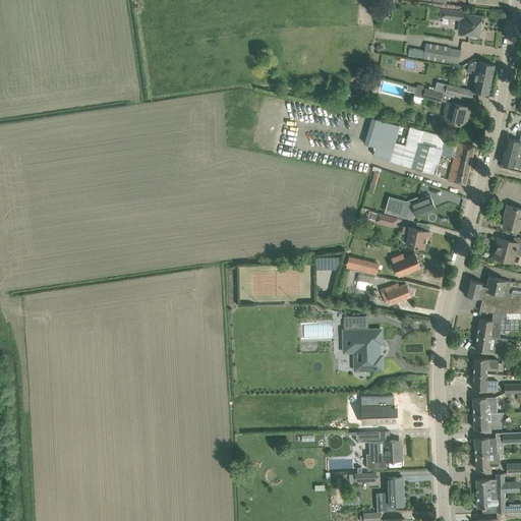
[(450,10),(449,18),(456,18),(456,16),(465,17),(464,33),(469,34),(468,39),(478,41),(481,15),(469,14),(469,12),(450,10)]
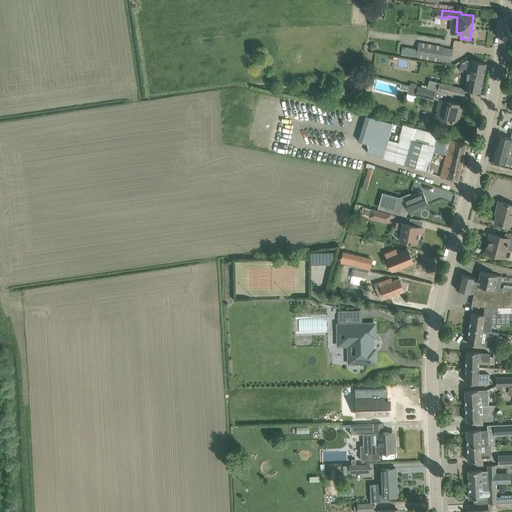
[(440,61),(442,47),(443,47),(418,42),(417,49),(402,46),(400,55),(440,61)]
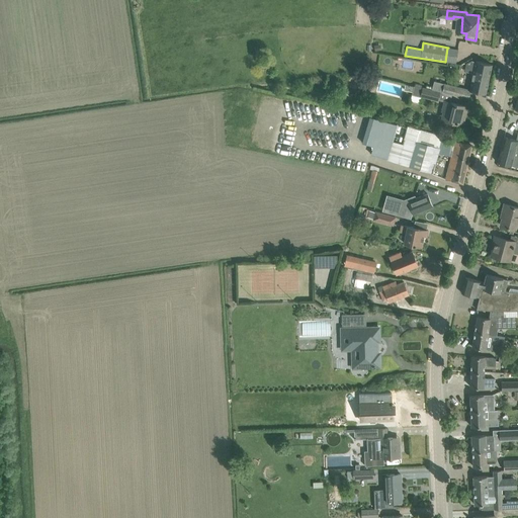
[(473,74),(470,90),(485,93),(491,64),(477,61),(477,62),(473,74)]
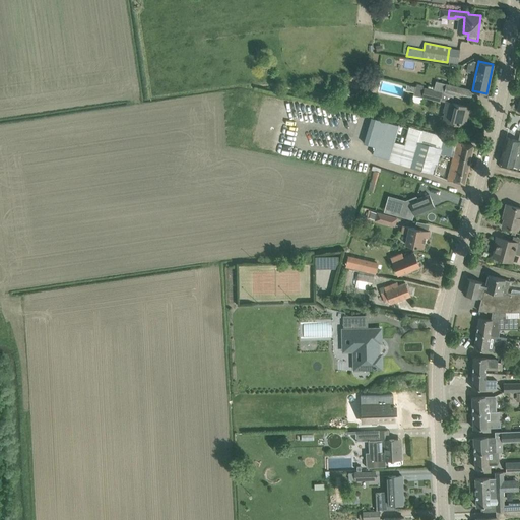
[(434,89),(460,95),(462,87),(436,81),(434,89)]
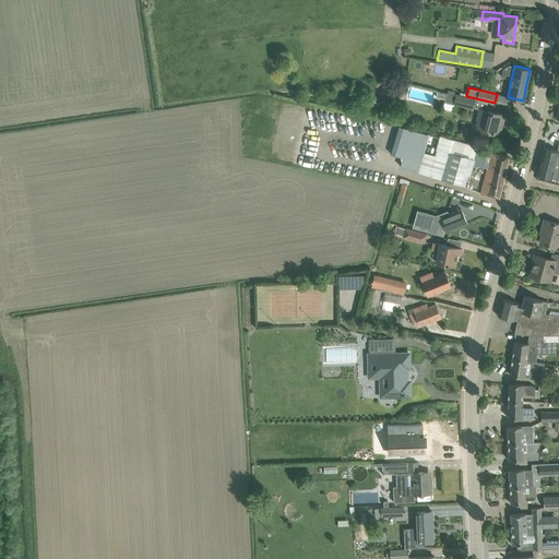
[(448,93),(445,103),(455,105),(455,104),(473,108),(475,99),(448,93)]
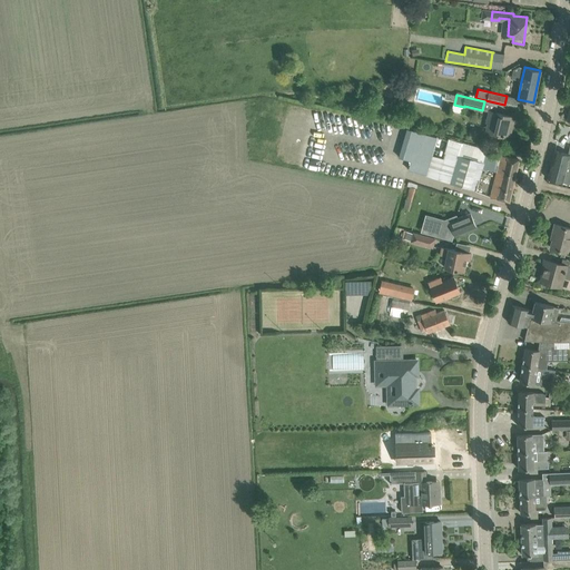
[(514,117),(503,115),(488,110),(484,123),(487,123),(484,130),(489,131),(498,134),(509,137),(514,117)]
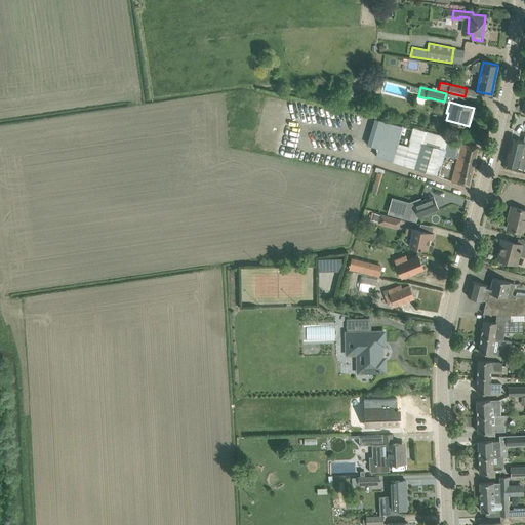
[(329,127),(333,111),(295,103),(291,120),(329,127)]
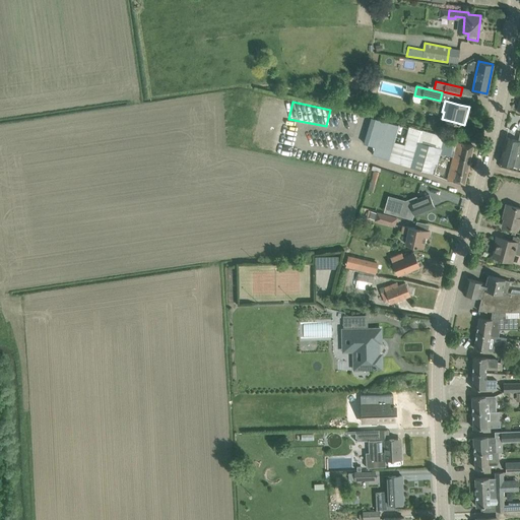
[(371,117),(364,143),(375,146),(373,154),(388,159),(392,146),(398,125),(371,117)]
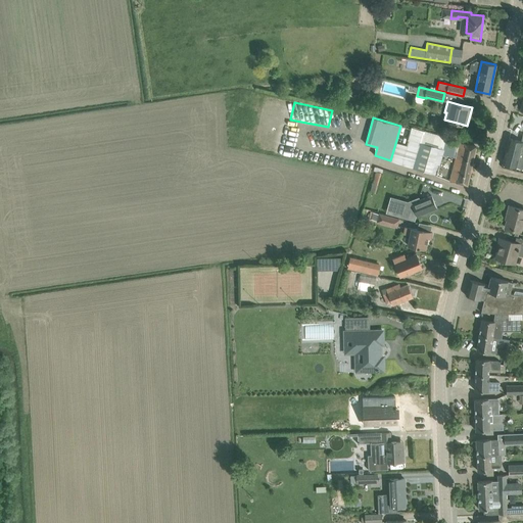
[(412,128),(409,140),(416,142),(418,139),(420,140),(412,168),(434,174),(437,163),(439,163),(442,153),(455,157),(459,142),(447,139),(446,142),(440,140),(441,136),(412,128)]
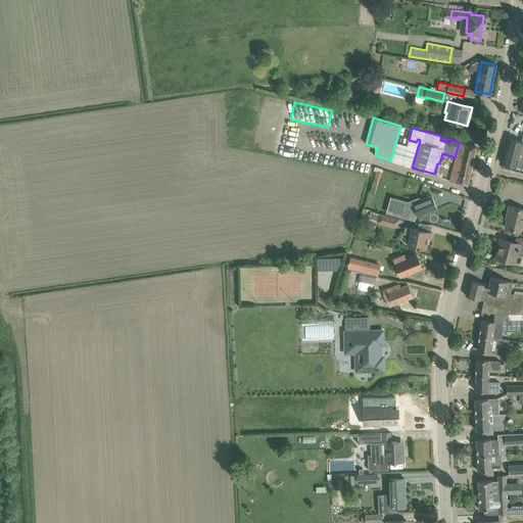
[(522,141),(521,141),(509,138),(502,163),(522,169),(522,141)]
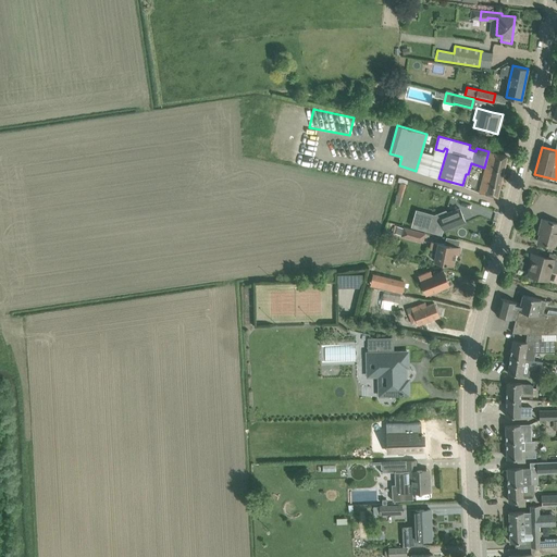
[(484,168),(483,172),(503,177),(507,157),(489,151),(484,168)]
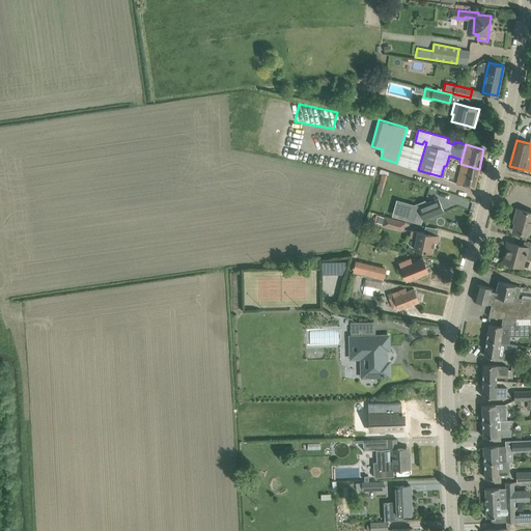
[(460,164),(455,184),(474,189),(479,169),(460,164)]
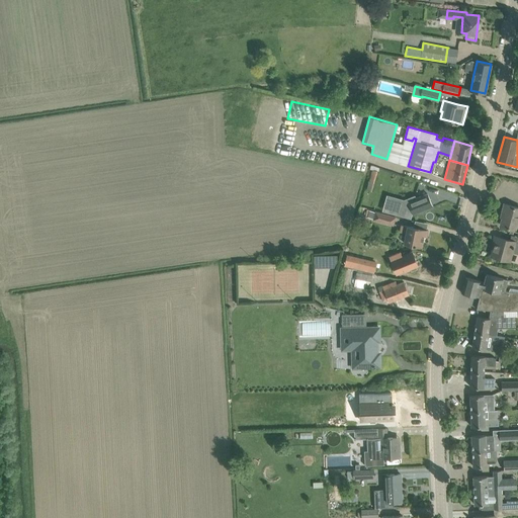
[(372,170),(366,190),(372,192),(378,172),(372,170)]
